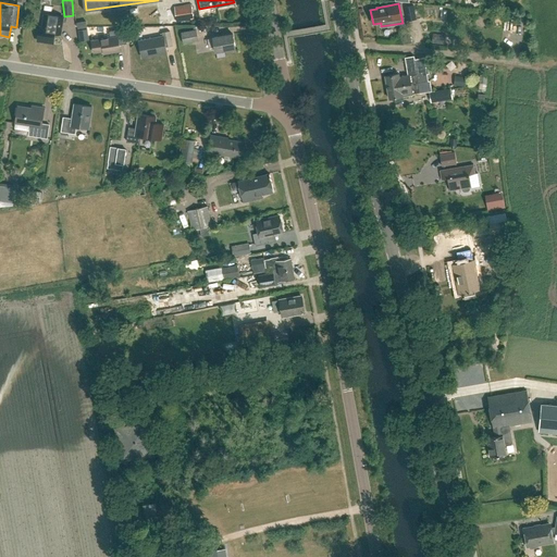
[(194,19),(192,4),(175,8),(177,22),(194,19)]
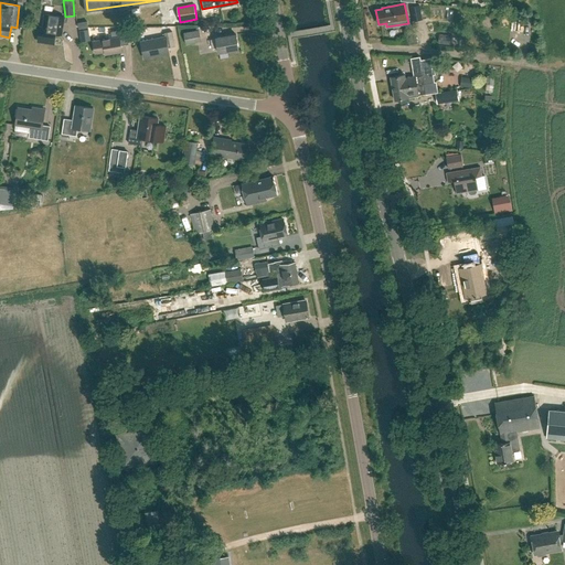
[(419,6),(409,7),(413,22),(423,20),(419,6)]
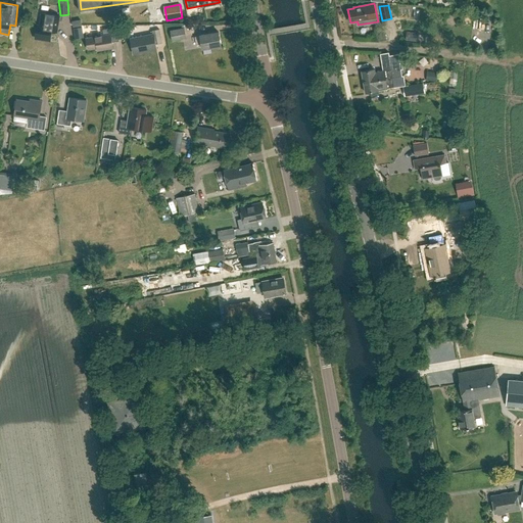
[(36,38),(50,41),(52,32),(57,33),(60,16),(42,13),(40,26),(38,25),(36,38)]
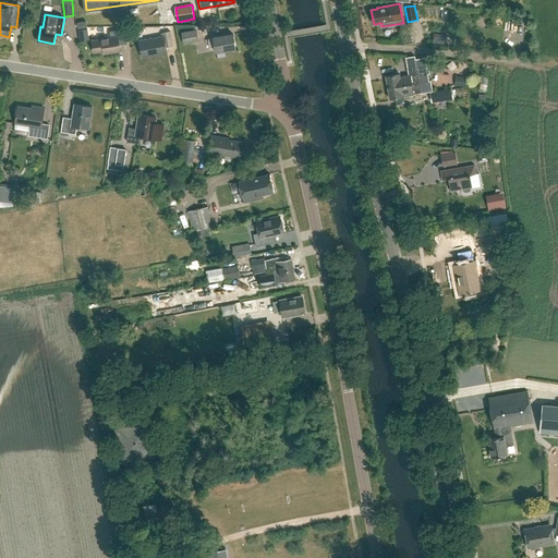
[(128,44),(125,28),(110,32),(111,38),(93,40),(95,53),(105,51),(105,55),(121,51),(120,45),(128,44)]
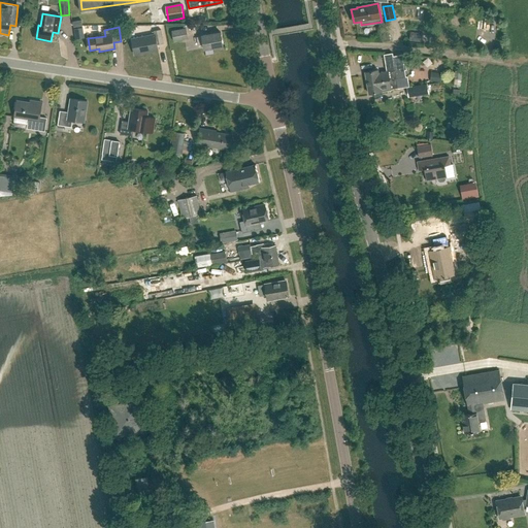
[(75,29),(76,39),(85,38),(84,28),(75,29)]
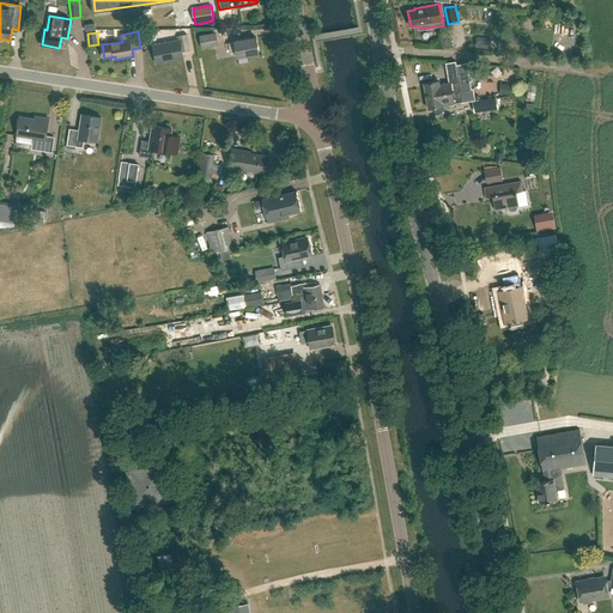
[(216,32),(200,36),(202,48),(218,46),(216,32)]
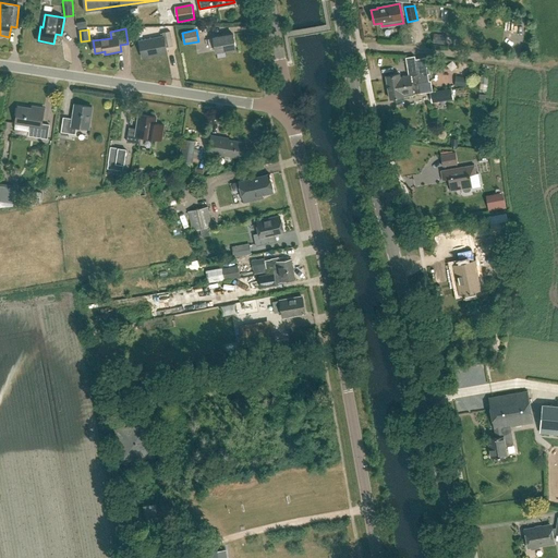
[(143,58),(167,52),(166,48),(173,46),(170,32),(162,33),(164,37),(140,41),(143,58)]
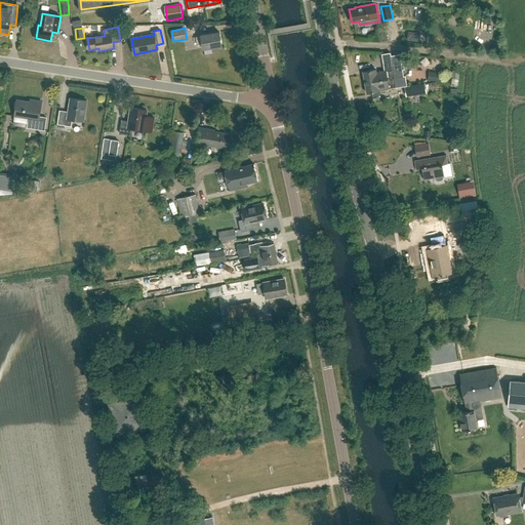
[(223,46),(219,32),(201,35),(201,36),(196,37),(197,45),(203,44),(204,49),(223,46)]
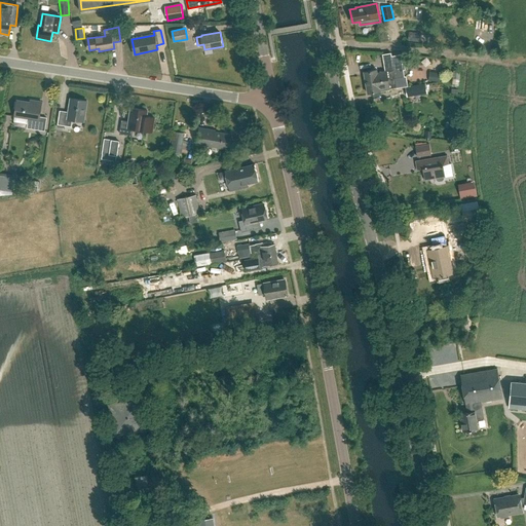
[(409,32),(408,41),(420,42),(421,34),(409,32)]
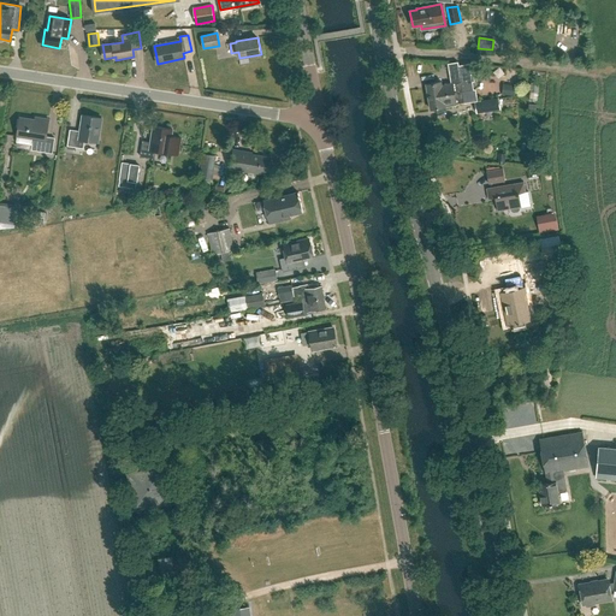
[(442,81),(426,83),(428,95),(443,92),(443,96),(455,94),(455,93),(463,92),(473,89),(469,63),(458,65),(457,61),(448,63),(451,83),(442,84),(442,81)]
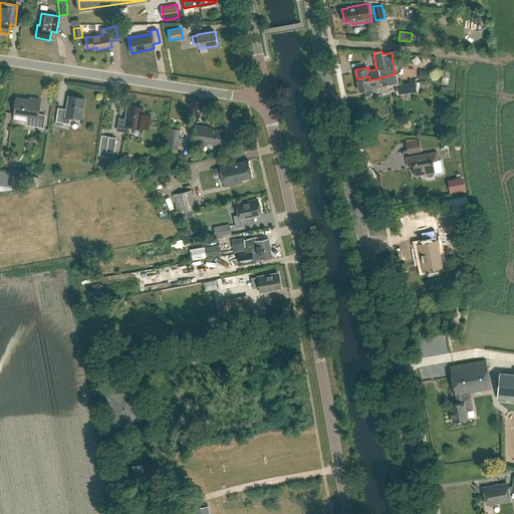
[(431,72),(422,71),(421,78),(430,79),(431,72)]
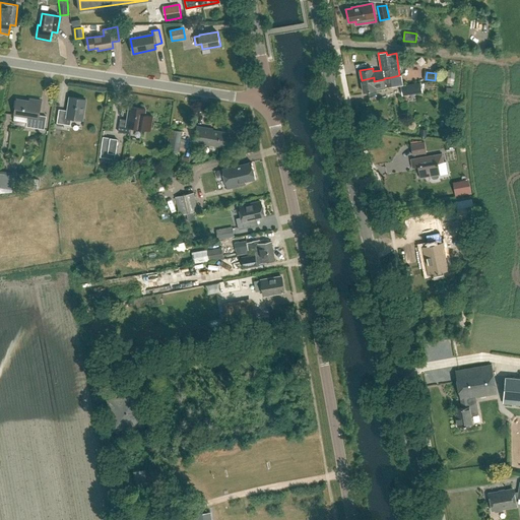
[(374,77),(362,80),(364,91),(386,88),(386,87),(392,86),(403,84),(401,75),(399,75),(391,77),(384,78),(384,79),(374,81),(374,77)]
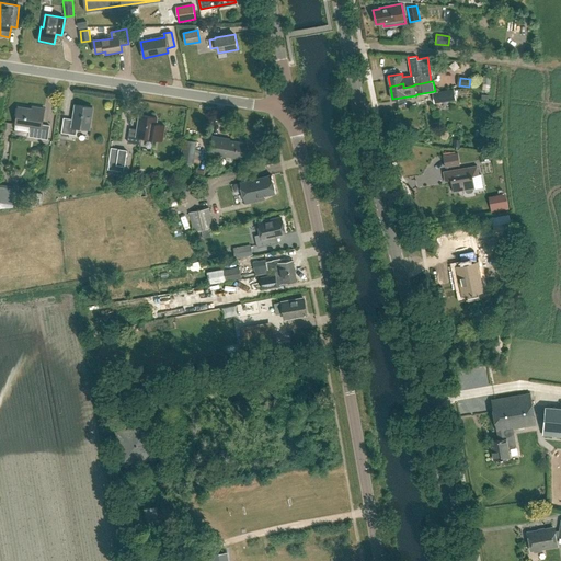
[(433,92),(434,103),(456,99),(454,89),(433,92)]
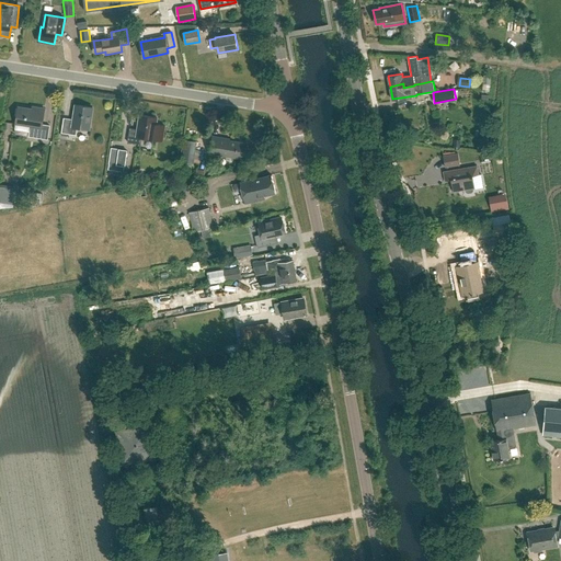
[(89,129),(92,107),(75,105),(72,119),(64,118),(61,133),(76,135),(77,128),(89,129)]
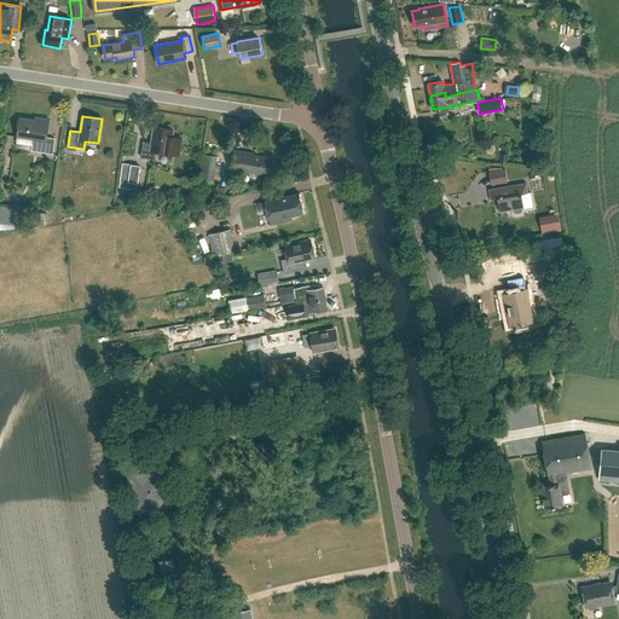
[(50,121),(41,120),(41,122),(21,119),(18,137),(34,139),(32,151),(53,154),(56,139),(47,138),(50,121)]
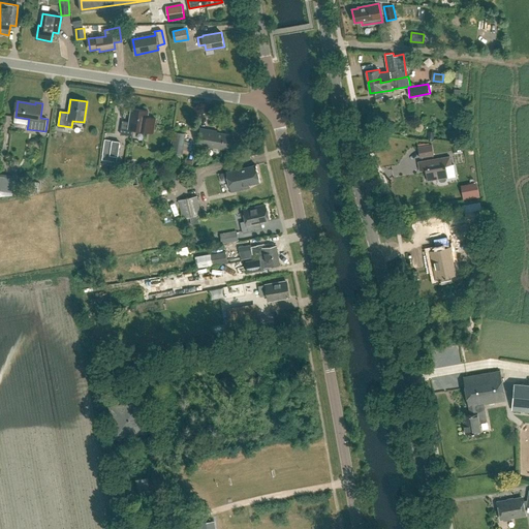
[(155,118),(147,117),(148,111),(132,107),(130,122),(123,121),(121,133),(132,135),(133,129),(153,132),(155,118)]
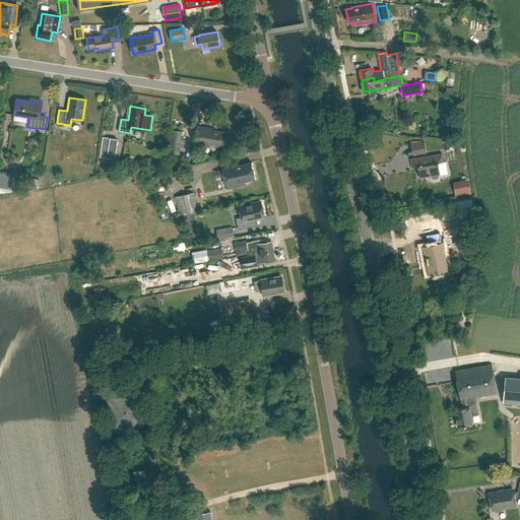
[(197,127),(194,142),(226,147),(229,133),(208,130),(209,129),(197,127)]
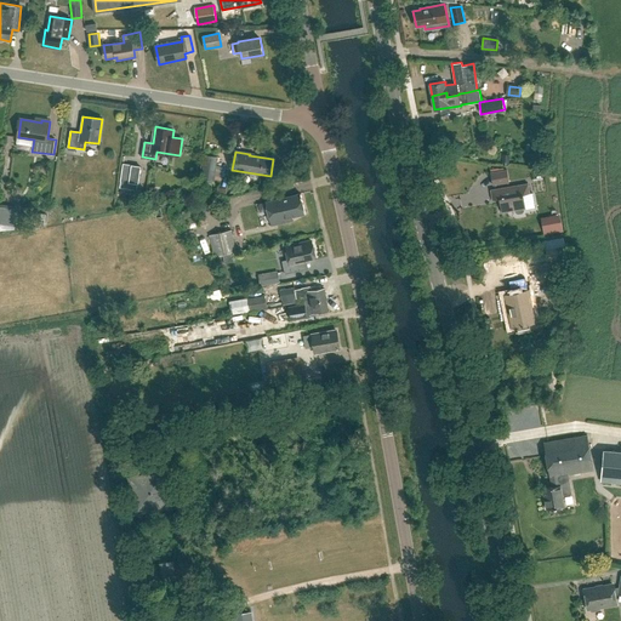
[(215,181),(218,158),(205,155),(201,180),(215,181)]
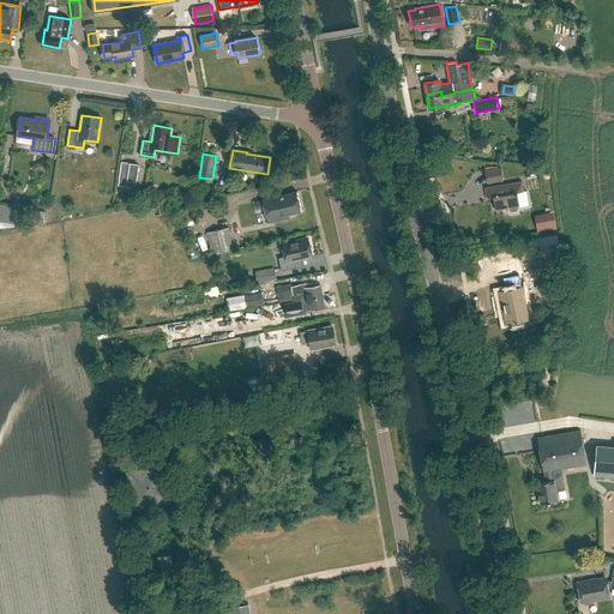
[(120,175),(128,176),(128,180),(137,181),(139,164),(122,162),(120,175)]
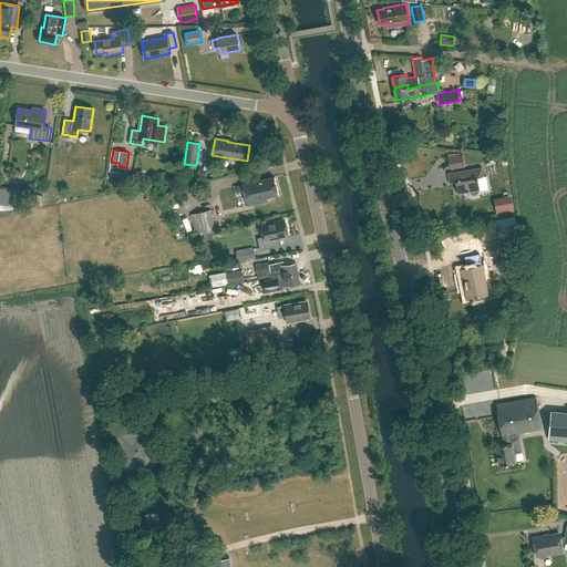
[(451,167),(466,164),(464,154),(450,156),(451,167)]
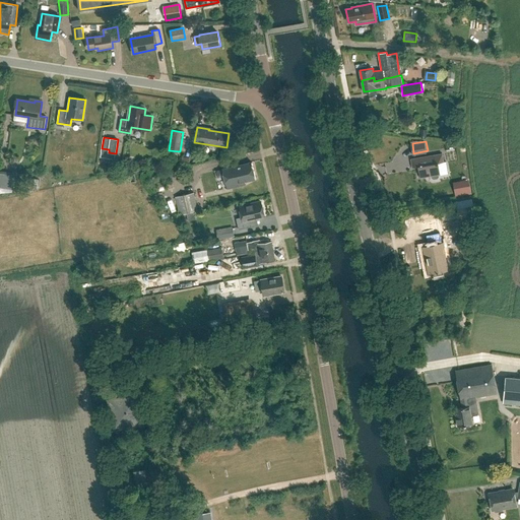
[(442,178),(440,161),(445,160),(444,152),(412,157),(413,166),(419,166),(421,177),(431,175),(432,179),(433,180),(441,179),(442,178)]
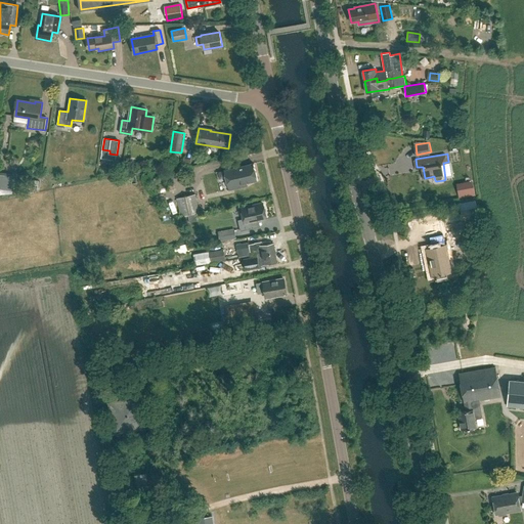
[(247,183),(257,180),(254,164),(225,170),(229,189),(248,185),(247,183)]
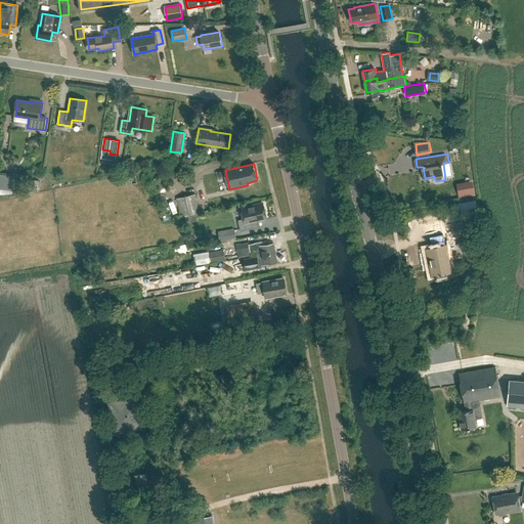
[(0,189),(12,191),(14,175),(0,173),(0,189)]
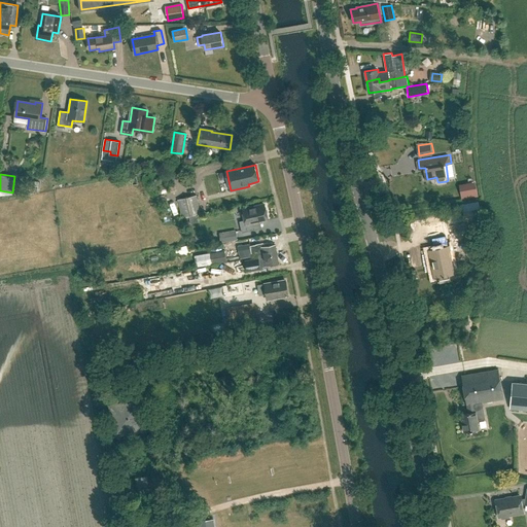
[(460,186),(462,199),(477,197),(475,183),(460,186)]
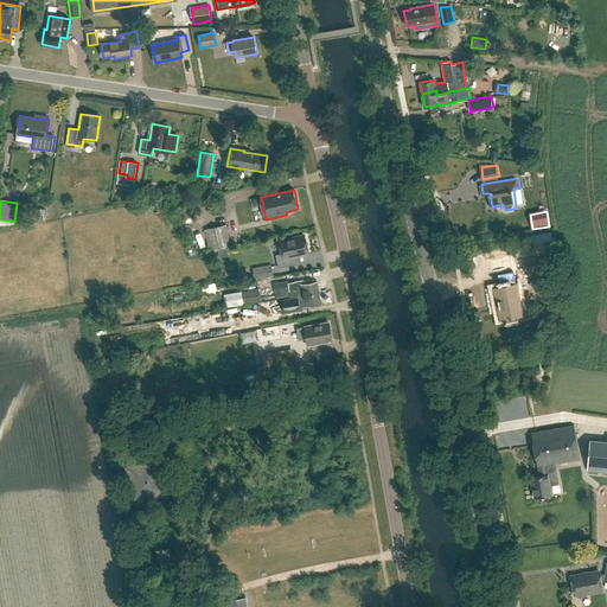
[(231,246),(227,224),(204,230),(210,250),(231,246)]
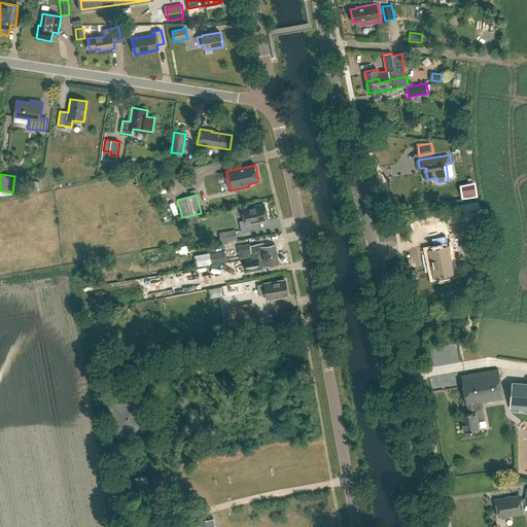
[(252,223),(268,220),(265,204),(243,209),(245,220),(239,221),(242,233),(254,230),(252,223)]
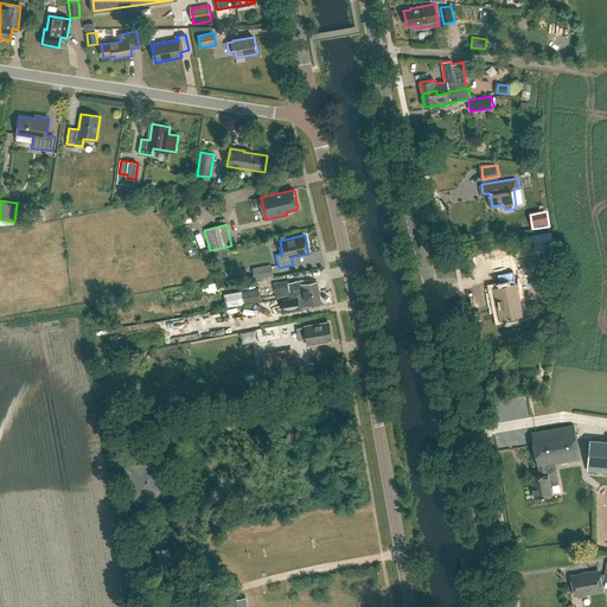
[(513,273),(498,275),(502,287),(494,289),(500,320),(518,317),(511,286),(510,286),(509,282),(544,275),(538,250),(510,256),(513,273)]
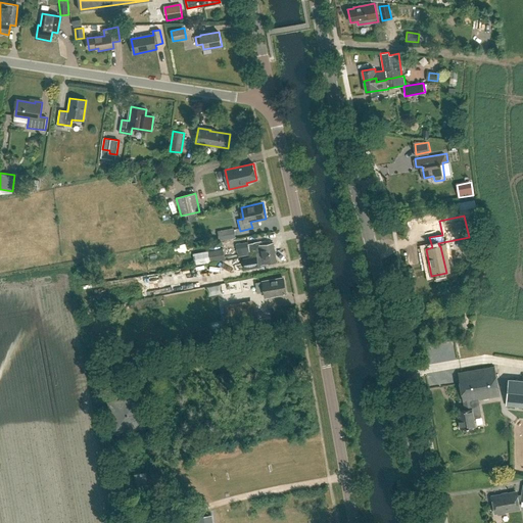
[(235,229),(219,231),(220,241),(236,238),(235,229)]
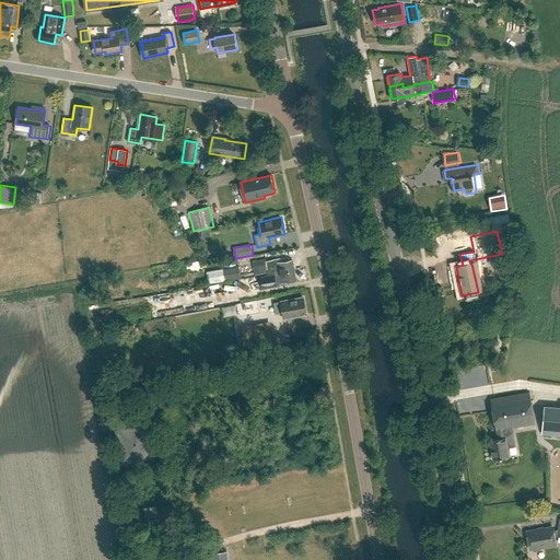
[(266,260),(267,269),(273,268),(275,271),(284,270),(284,271),(294,270),(293,259),(280,261),(280,258),(272,259),(266,260)]
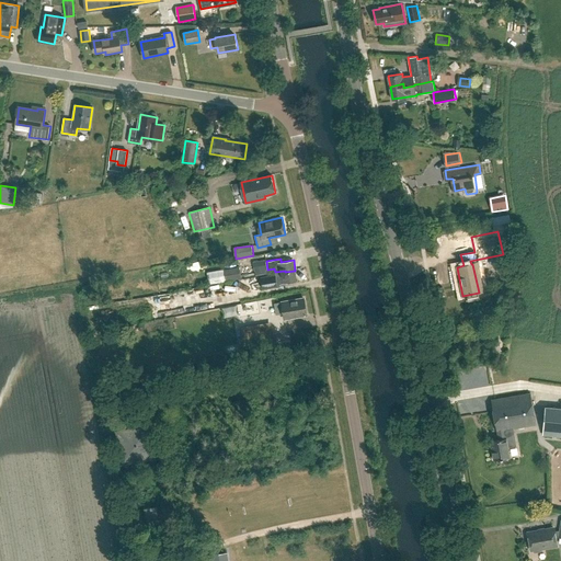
[(267,270),(266,261),(266,260),(252,263),(254,276),(268,274),(268,272),(267,270)]
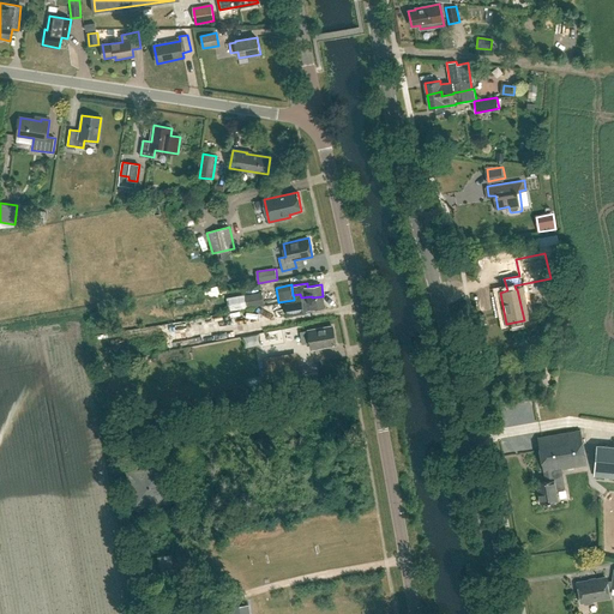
[(245,295),(247,308),(264,305),(262,293),(245,295)]
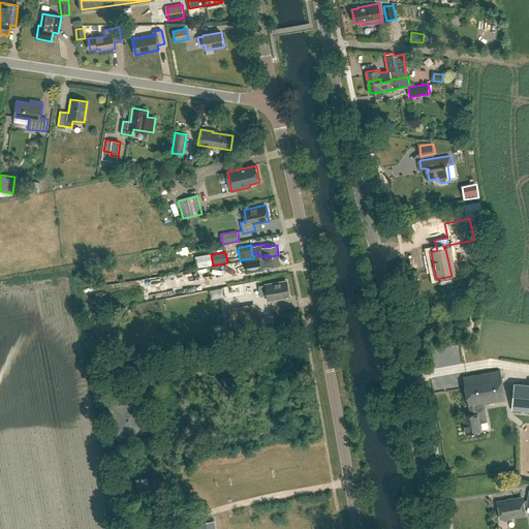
[(269,267),(280,265),(278,255),(269,256),(269,255),(259,256),(259,258),(245,261),(247,273),(269,269),(269,267)]
